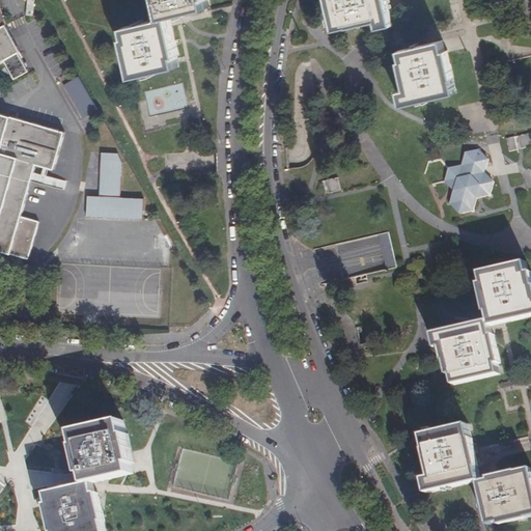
[(25,0),(23,11),(23,14),(30,15),(32,0),(25,0)]
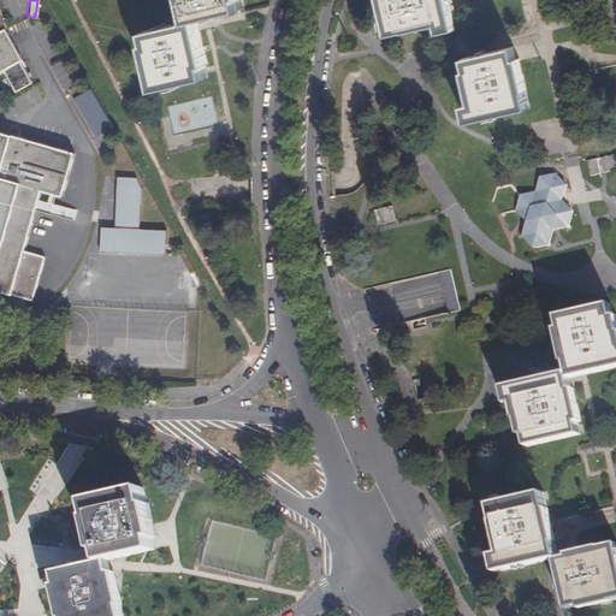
[(172,0),(177,18),(183,17),(178,0),(172,0)]
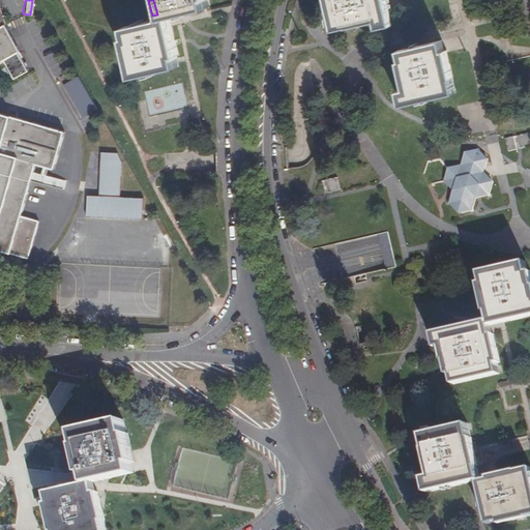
[(153,0),(157,15),(195,7),(193,0),(153,0)]
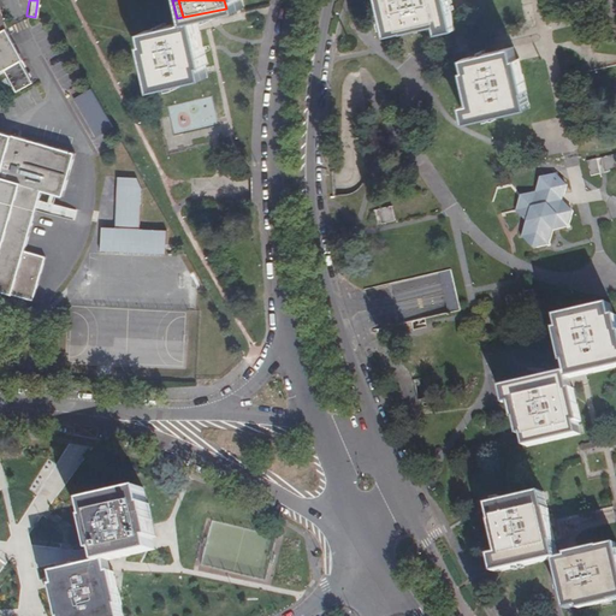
[(433,0),(366,0),(373,37),(390,35),(389,30),(421,24),(422,29),(424,36),(437,34),(440,33),(436,12),(433,0)]
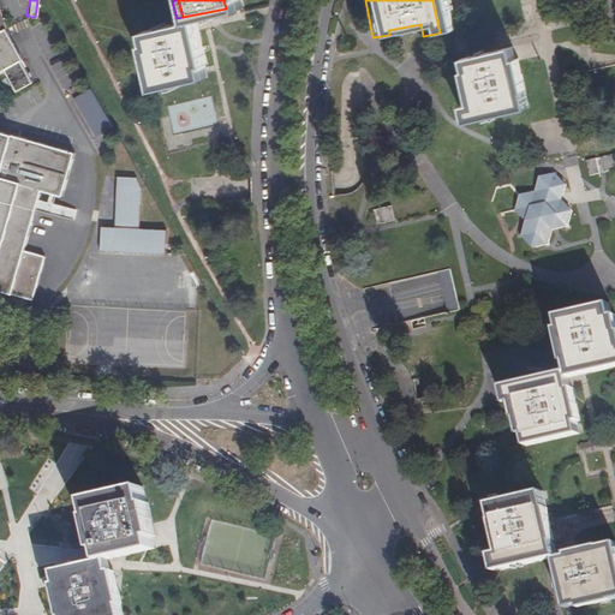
[(177,23),(177,18),(129,29),(141,85),(145,85),(138,43),(139,43),(137,30),(177,23)]
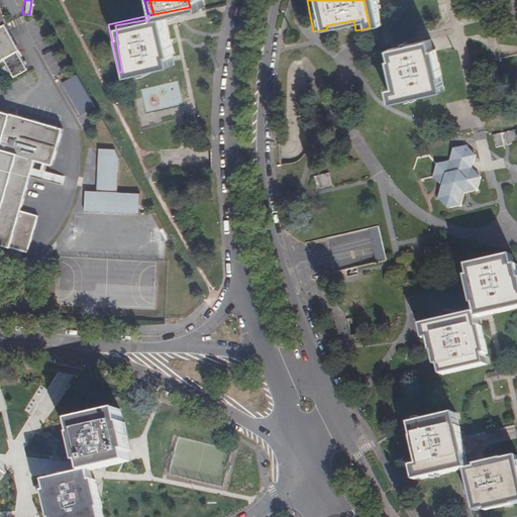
[(116,36),(122,72),(159,65),(148,19),(115,25),(117,36),(116,36)]
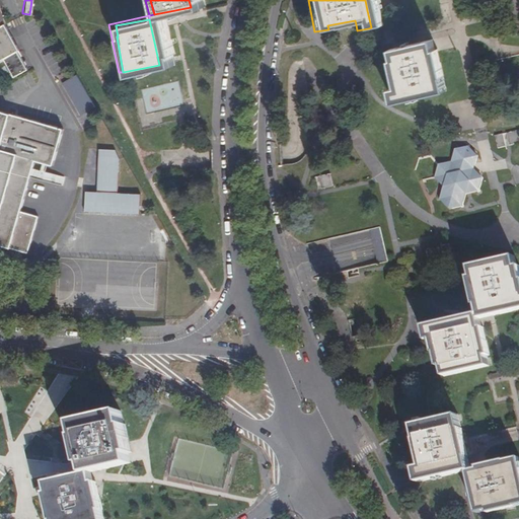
[(0,60),(18,50),(4,23),(0,25),(0,60)]
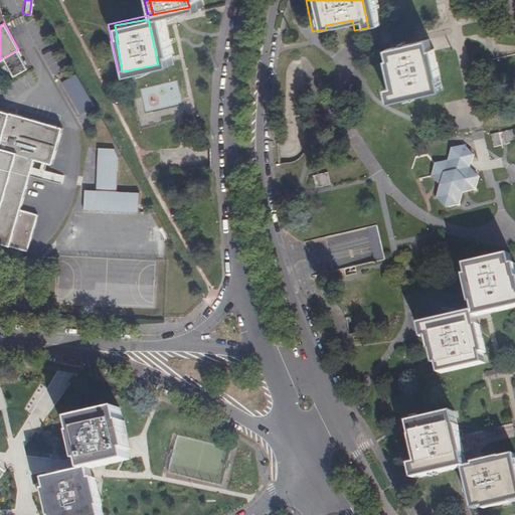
[(381,90),(371,92),(375,107),(428,96),(425,81),(423,81),(416,52),(415,43),(374,52),(381,90)]
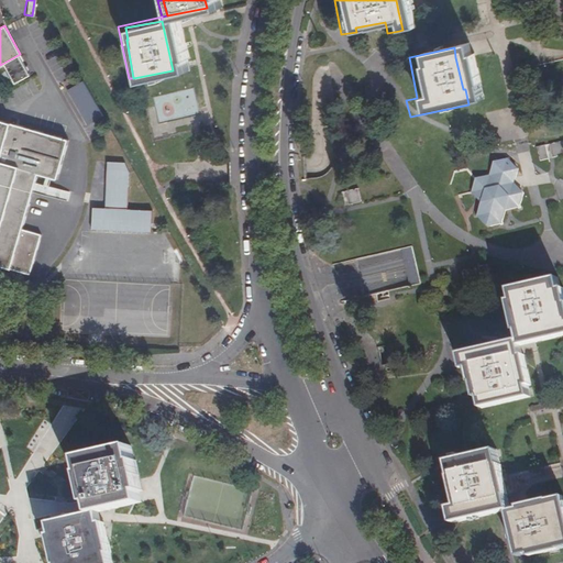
[(83,85),(80,81),(65,90),(67,94),(83,85)]
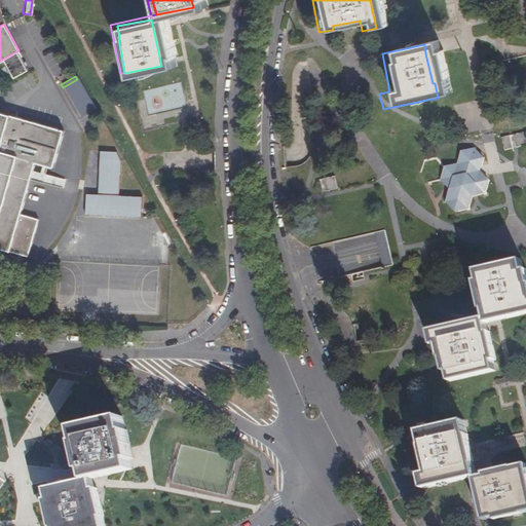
[(94,108),(77,79),(63,87),(79,116),(94,108)]
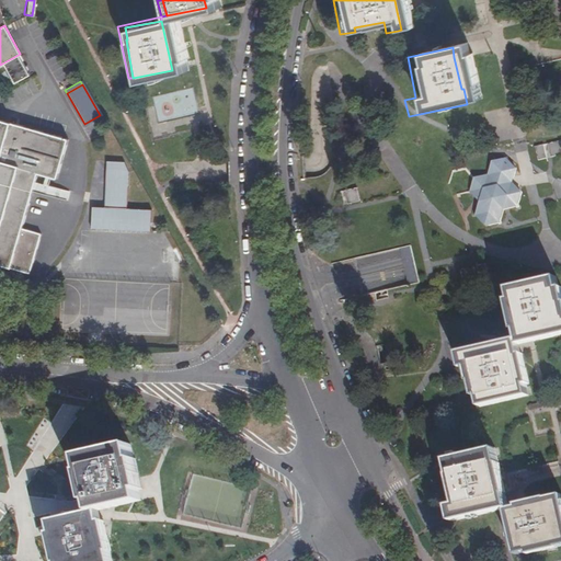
[(0,265),(27,274),(38,235),(21,229),(36,173),(55,179),(66,139),(0,121),(0,265)]
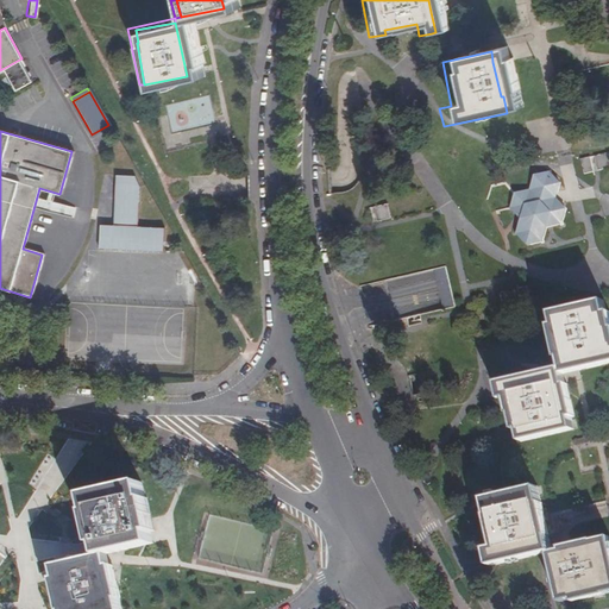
[(608,169),(606,154),(578,159),(582,175),(608,169)]
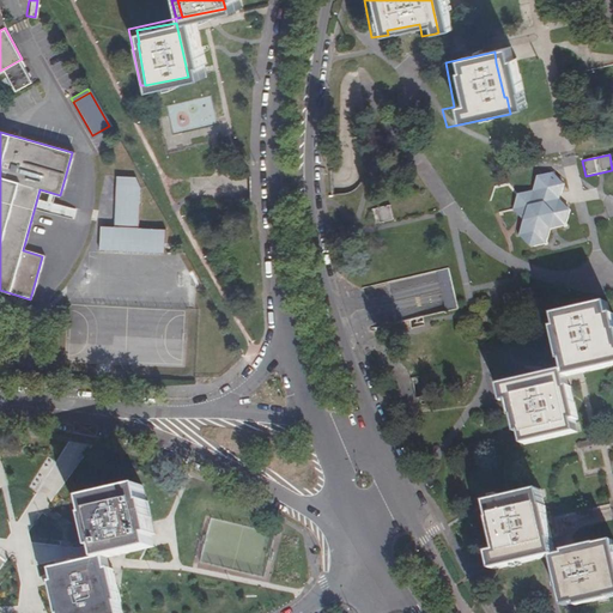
[(570,210),(560,198),(564,183),(553,173),(538,177),(533,192),(520,196),(515,210),(523,220),(520,234),(530,246),(546,242),(550,229),(565,224),(570,210)]
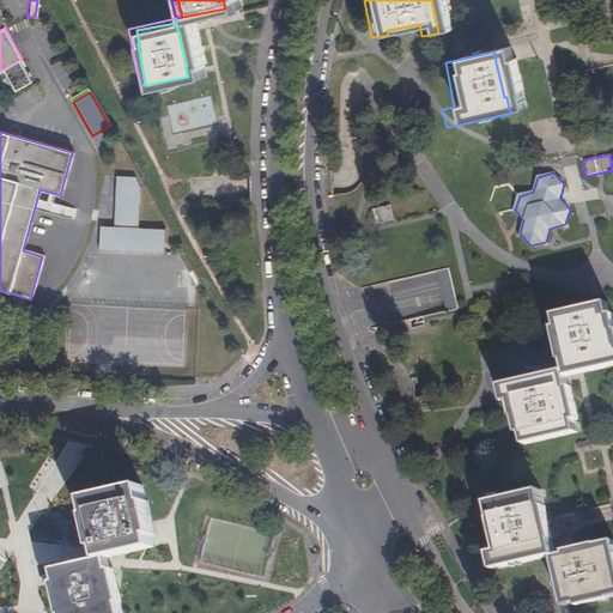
[(167,253),(168,229),(140,229),(141,177),(119,176),(116,226),(102,226),(102,252),(167,253)]
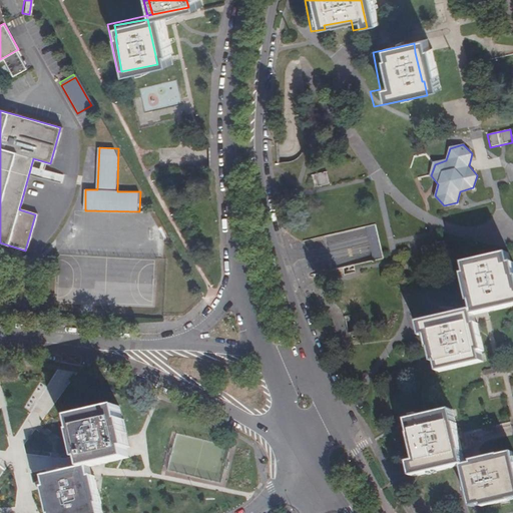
[(316,173),(318,185),(330,183),(327,171),(316,173)]
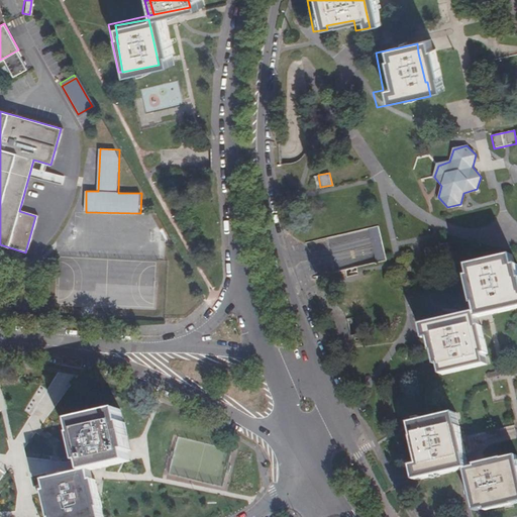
[(516,302),(516,278),(516,274),(514,275),(508,249),(463,260),(467,270),(472,298),(475,298),(477,305),(457,310),(421,319),(424,332),(430,331),(433,345),(435,344),(440,369),(485,357),(483,351),(478,322),(480,322),(479,317),(478,312),(516,302)]
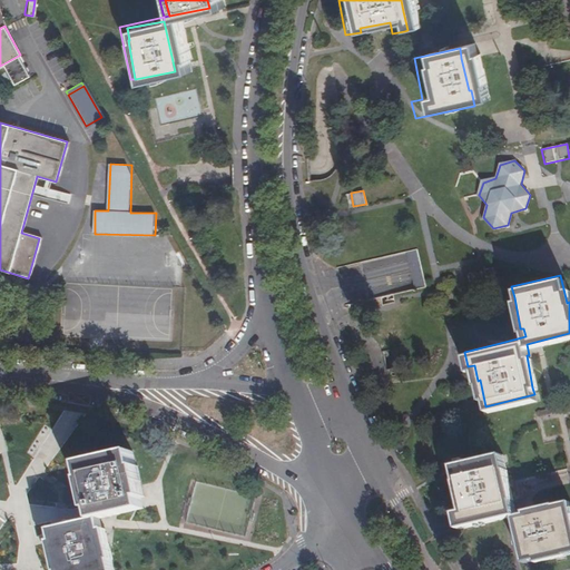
[(87,505),(89,518),(133,507),(130,494),(133,493),(125,463),(124,463),(119,449),(75,461),(78,475),(76,475),(84,507),(87,505)]
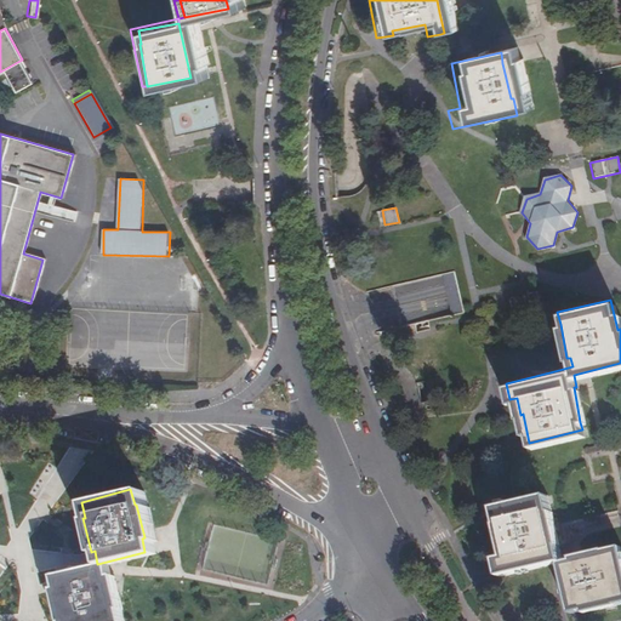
[(569,615),(581,613),(620,603),(620,547),(620,545),(604,550),(604,548),(564,558),(553,512),(552,512),(547,494),(491,508),(496,524),(503,557),(502,557),(493,559),(497,579),(557,564),(569,615)]
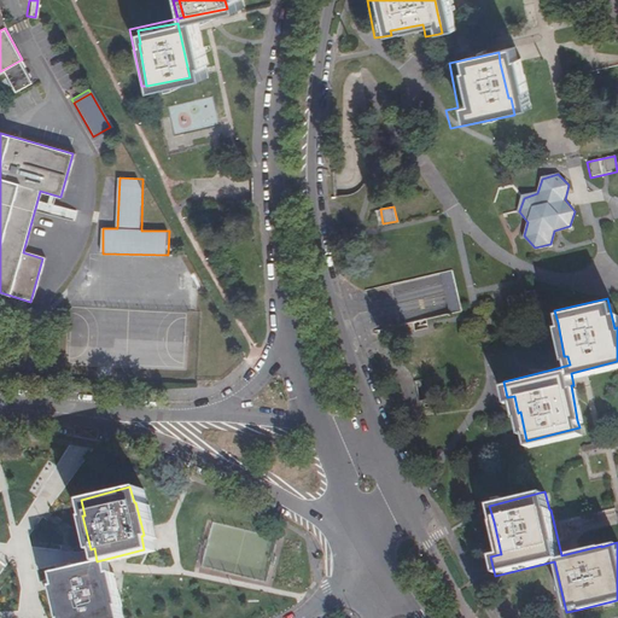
[(100,573),(97,561),(50,573),(53,586),(50,586),(58,617),(112,617),(110,607),(111,605),(104,573),(100,573)]
